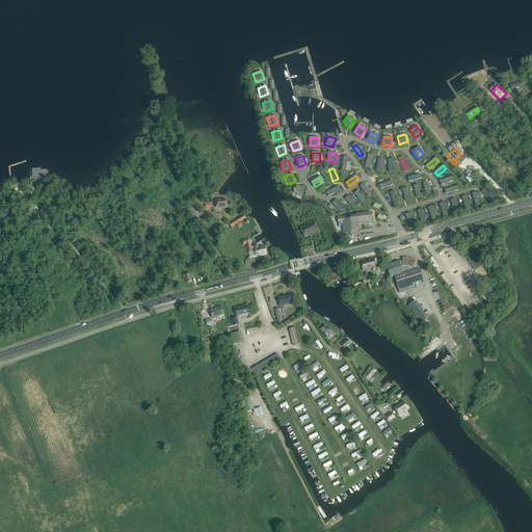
[(300,196),(304,188),(296,185),(293,193),(300,196)]
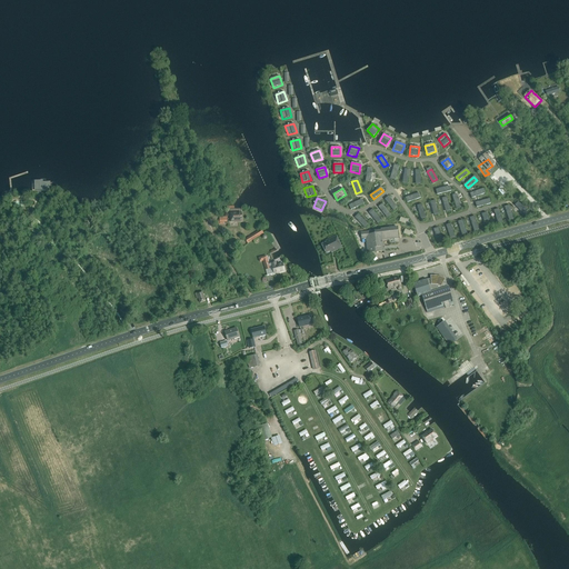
[(393,210),(397,207),(389,198),(386,201),(393,210)]
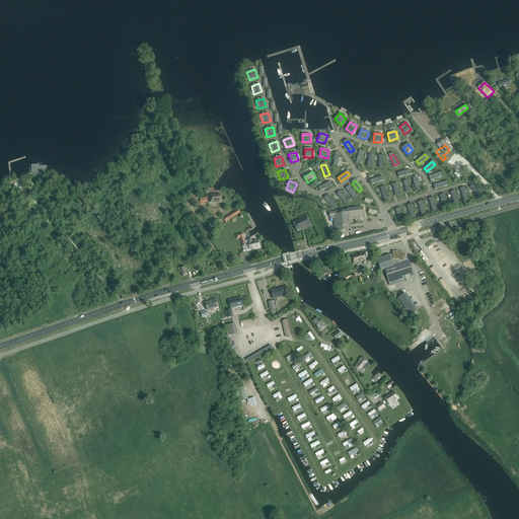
[(321,191),(331,187),(329,182),(319,187),(321,191)]
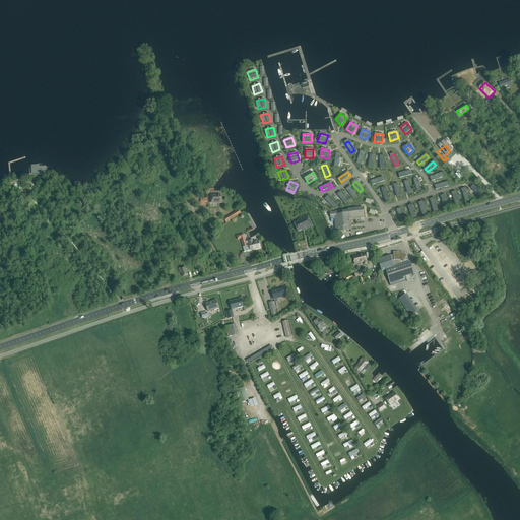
[(482,193),(474,185),(471,188),(478,196),(482,193)]
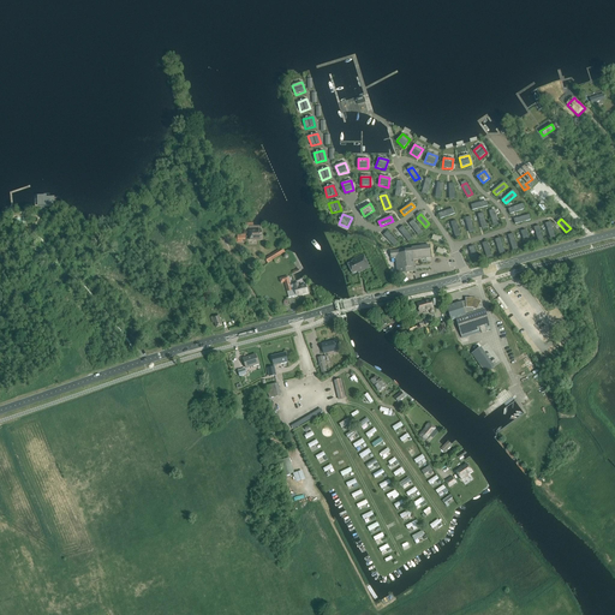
[(410,225),(418,236),(422,232),(413,221),(410,225)]
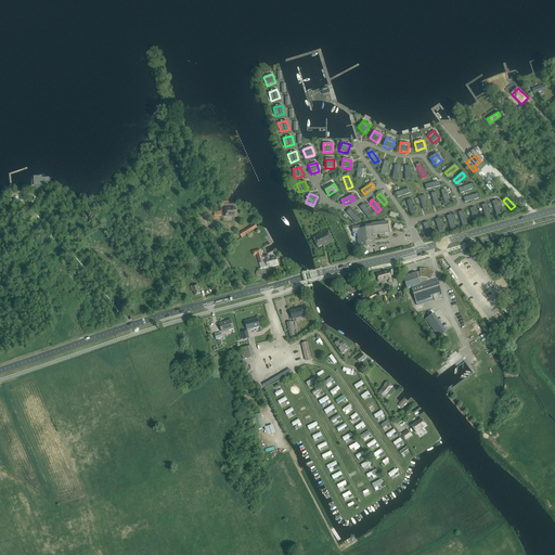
[(368,218),(372,215),(364,205),(360,208),(368,218)]
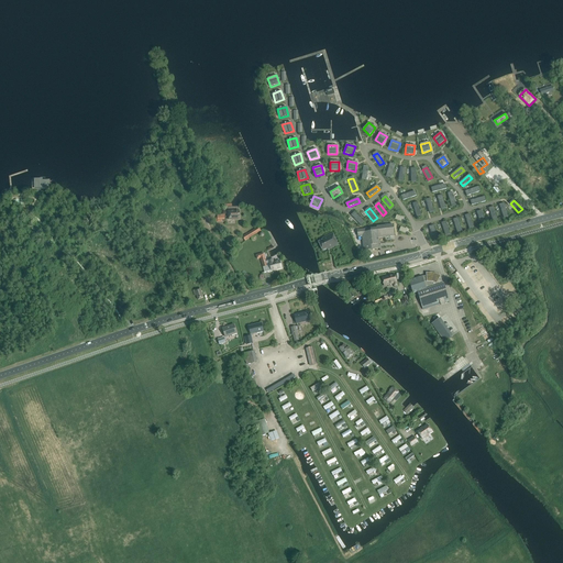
[(228,220),(240,219),(239,211),(228,211),(228,220)]
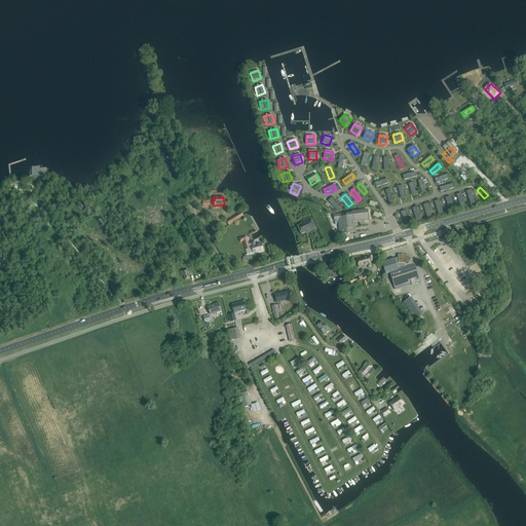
[(332,199),(329,202),(336,211),(340,207),(332,199)]
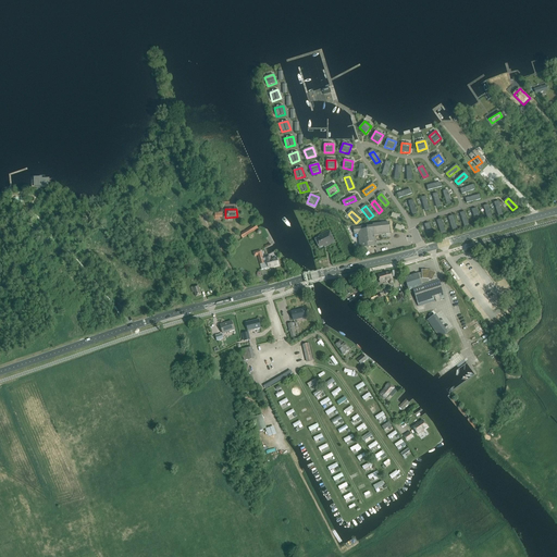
[(390,223),(368,225),(368,226),(354,227),(355,234),(359,234),(360,248),(376,246),(375,237),(374,236),(392,234),(390,223)]
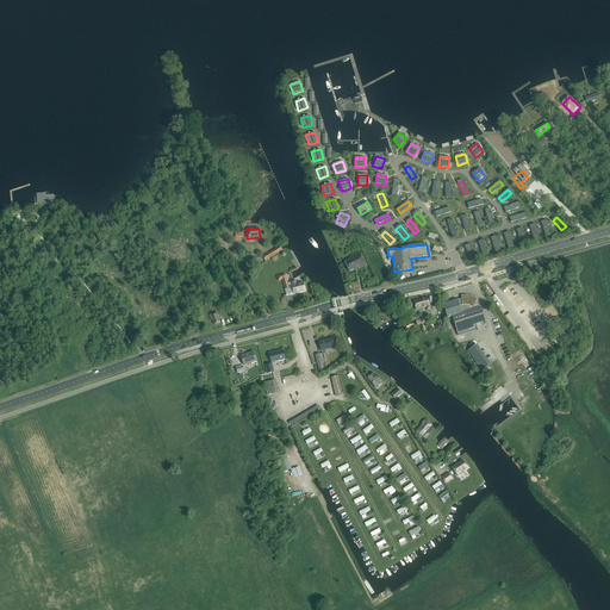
[(263,256),(266,261),(284,249),(281,246),(263,256)]
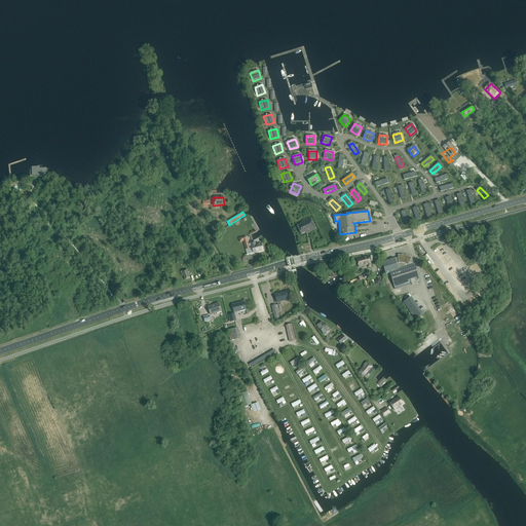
[(304,223),(298,226),(302,234),(308,231),(309,232),(316,229),(311,219),(304,222),(304,223)]
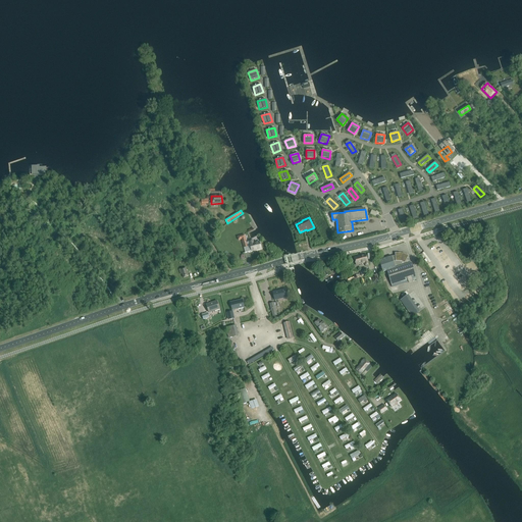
[(248,247),(244,235),(237,237),(238,241),(242,240),(244,248),(248,247)]
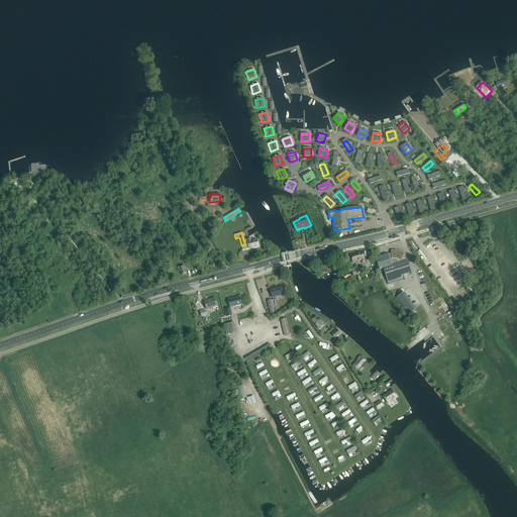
[(252,240),(251,238),(251,237),(246,239),(248,248),(249,248),(249,249),(259,246),(257,239),(252,240)]
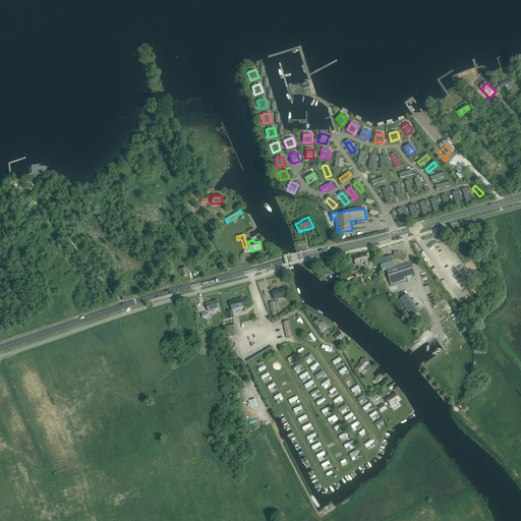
[(391,255),(379,259),(383,271),(387,270),(392,286),(408,281),(408,282),(412,281),(412,280),(416,279),(410,263),(409,263),(408,258),(406,257),(408,255),(403,254),(399,253),(395,253),(395,255),(391,255)]
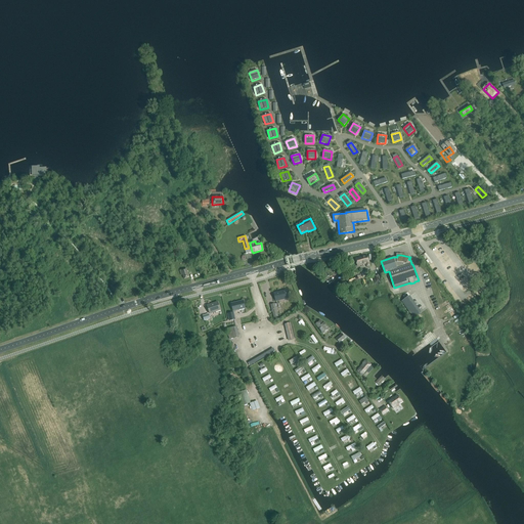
[(367,256),(356,259),(358,266),(366,263),(367,267),(370,266),(369,262),(367,256)]
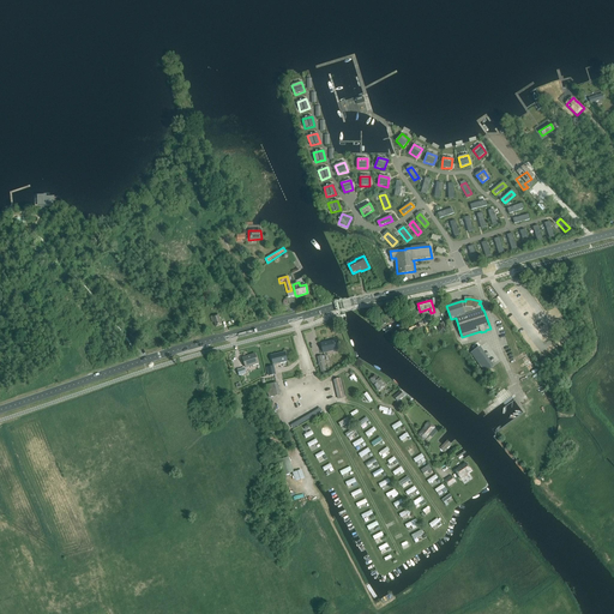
[(223,325),(220,314),(211,317),(214,323),(215,321),(217,327),(223,325)]
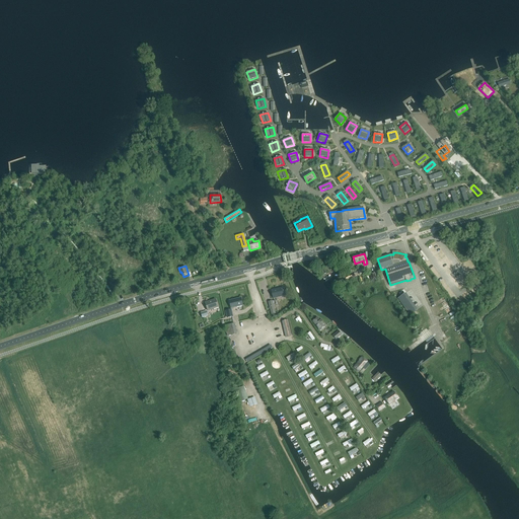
[(284,288),(273,291),(275,298),(286,295),(284,288)]
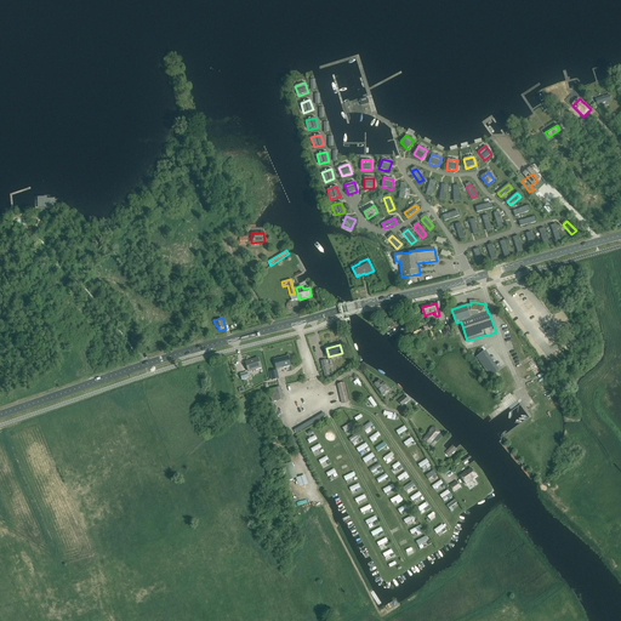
[(485,351),(477,357),(490,376),(499,370),(485,351)]
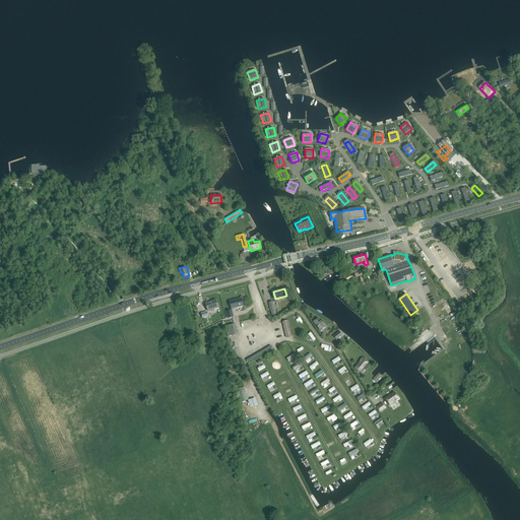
[(233,309),(244,306),(243,299),(231,302),(233,309)]
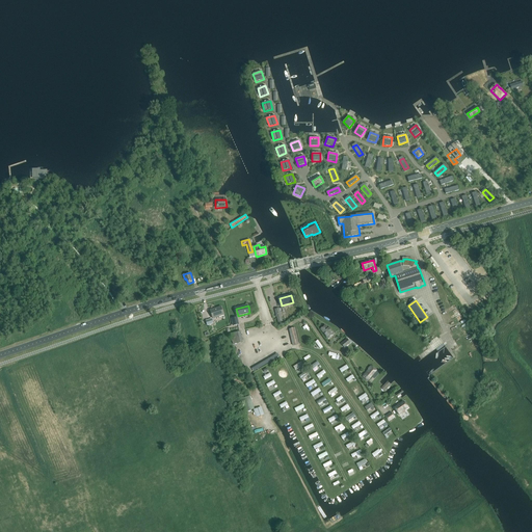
[(222,307),(211,311),(214,319),(224,315),(222,307)]
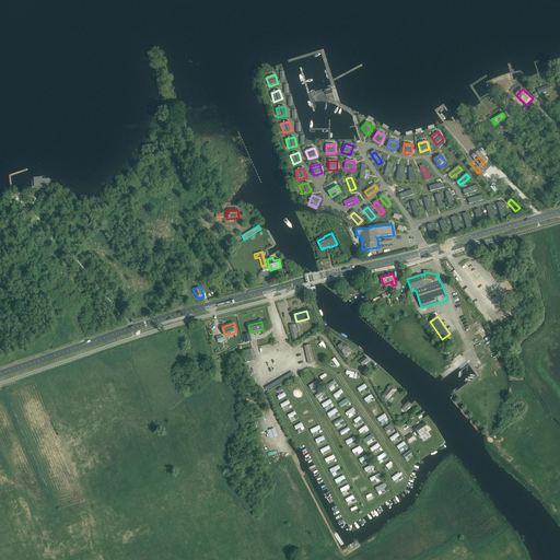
[(338,347),(345,356),(347,353),(348,356),(352,352),(348,347),(347,348),(342,342),(338,347)]
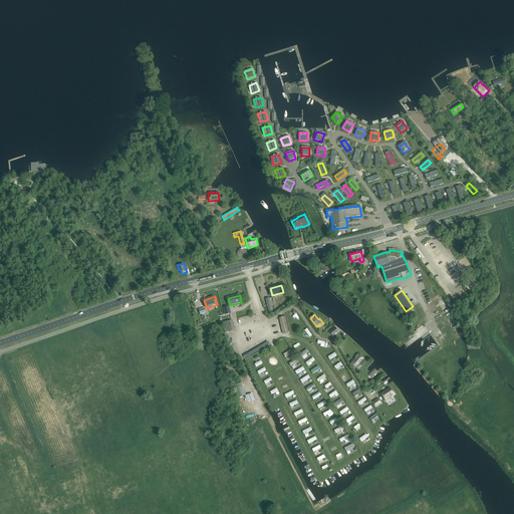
[(280,318),(284,334),(289,332),(285,317),(280,318)]
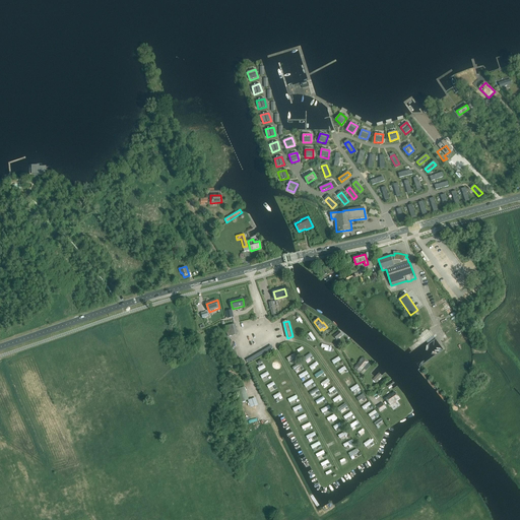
[(226,326),(229,336),(238,334),(236,324),(226,326)]
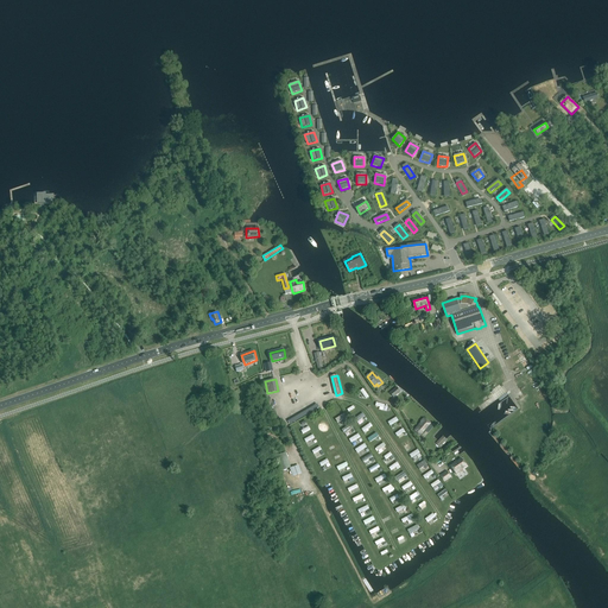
[(394,398),(401,392),(398,387),(391,393),(394,398)]
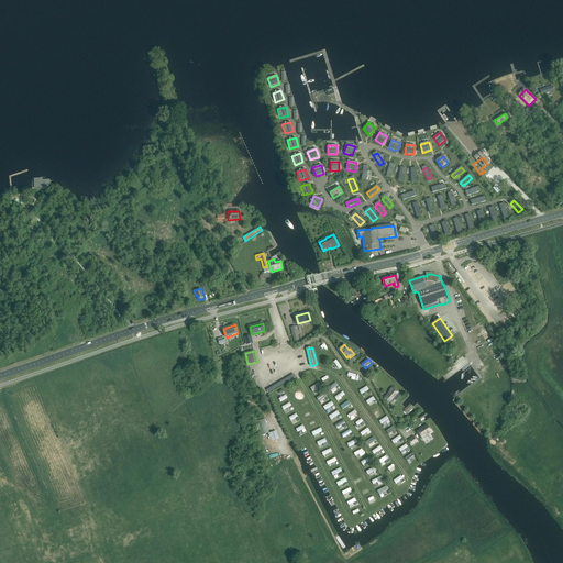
[(384,399),(389,404),(399,393),(395,389),(392,393),(390,392),(384,399)]
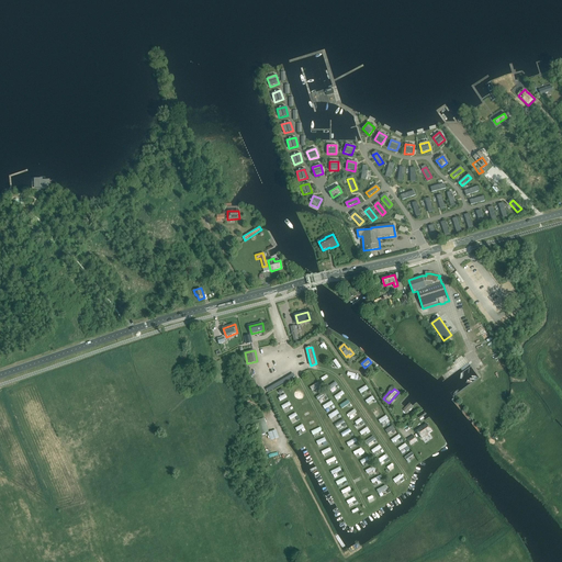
[(403,409),(406,412),(413,405),(409,403),(403,409)]
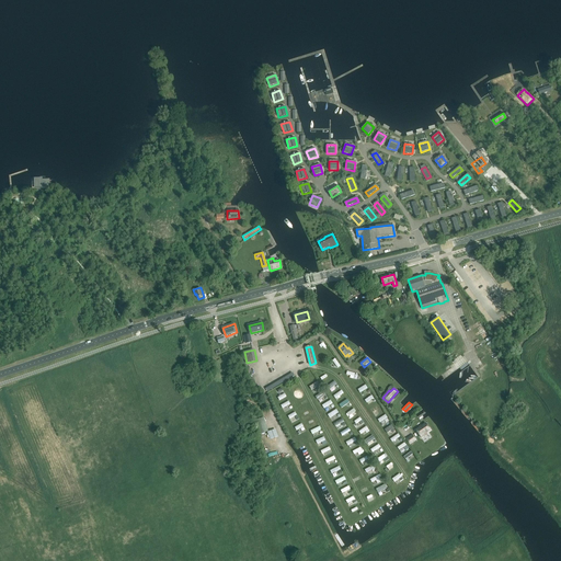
[(268,432),(264,418),(253,421),(258,435),(267,432),(268,432)]
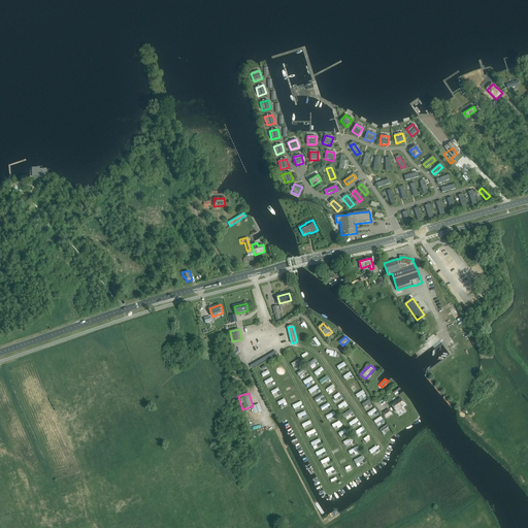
[(401,398),(392,405),(397,413),(400,410),(400,409),(405,405),(401,398)]
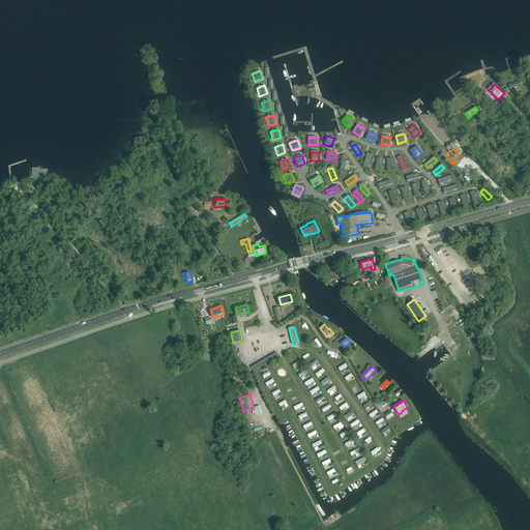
[(263,413),(260,406),(254,408),(253,408),(255,416),(263,413)]
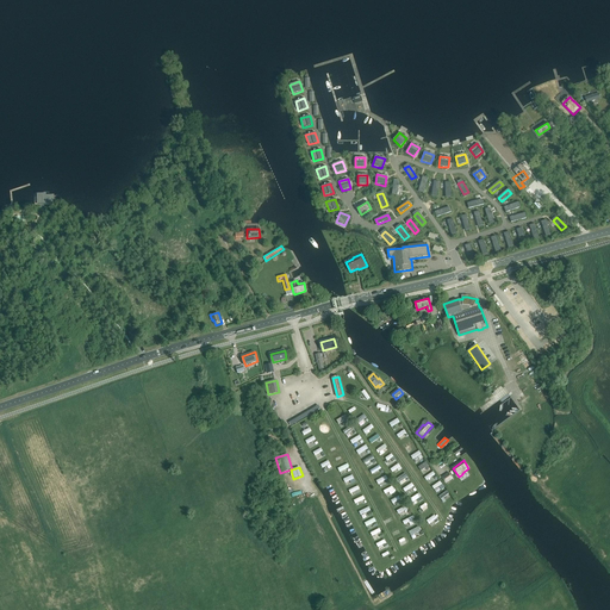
[(449,473),(442,478),(446,484),(453,479),(449,473)]
